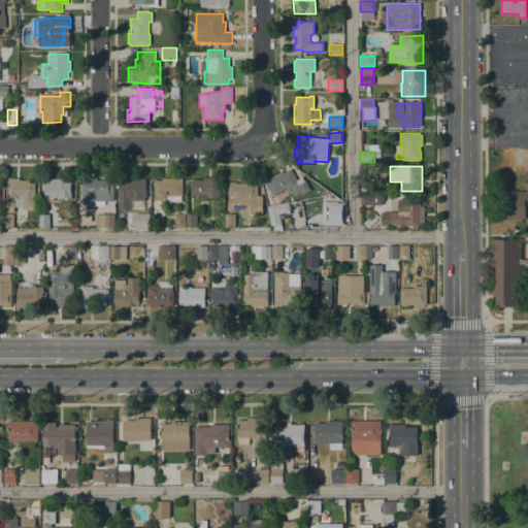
[(282,171),(283,173),(291,168),(297,180),(302,177),(303,180),(304,179),(310,190),(302,195),(301,193),(295,196),(292,190),(289,192),(287,189),(273,196),(270,191),(269,191),(265,183),(266,182),(265,180),(282,171)]
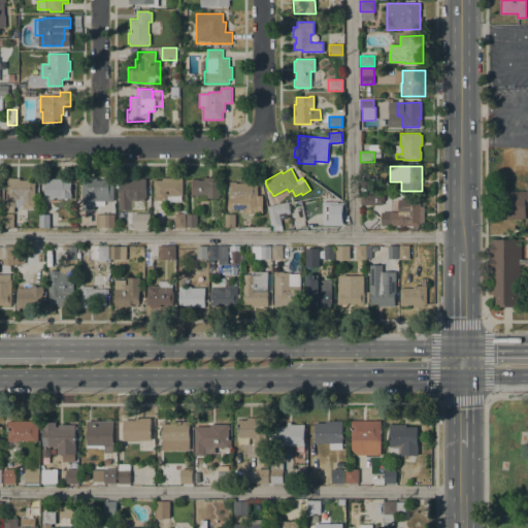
[(113,199),(94,199),(94,210),(92,210),(92,211),(81,210),(83,180),(85,180),(85,177),(97,178),(97,180),(102,180),(102,179),(109,179),(109,183),(113,183),(113,199)]
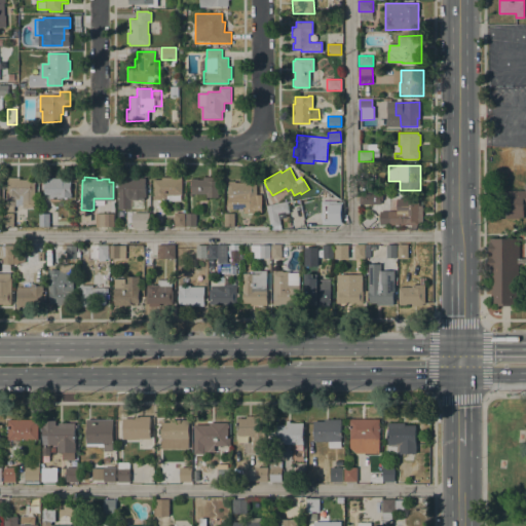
[(218,181),(218,197),(205,197),(205,200),(196,200),(196,194),(191,194),(191,179),(197,179),(197,180),(203,180),(203,177),(213,177),(214,181),(218,181)]
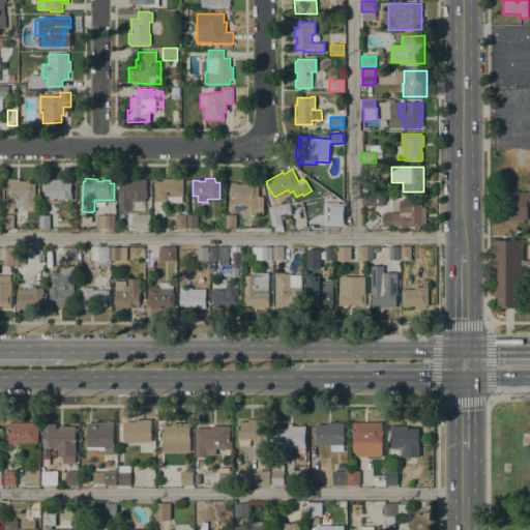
[(6,208),(6,179),(20,179),(20,181),(27,181),(27,179),(35,179),(35,209),(24,209),(24,206),(16,206),(17,207),(12,208),(12,212),(7,212),(7,208),(6,208)]
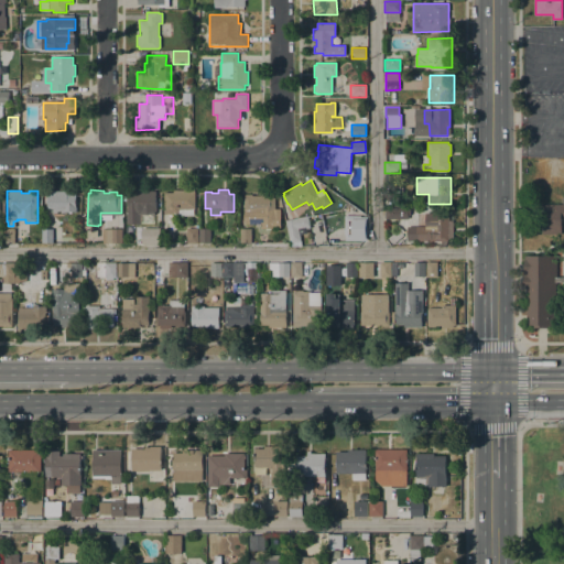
[(47,191),(75,192),(75,207),(76,207),(76,213),(53,213),(53,208),(47,208),(47,191)]
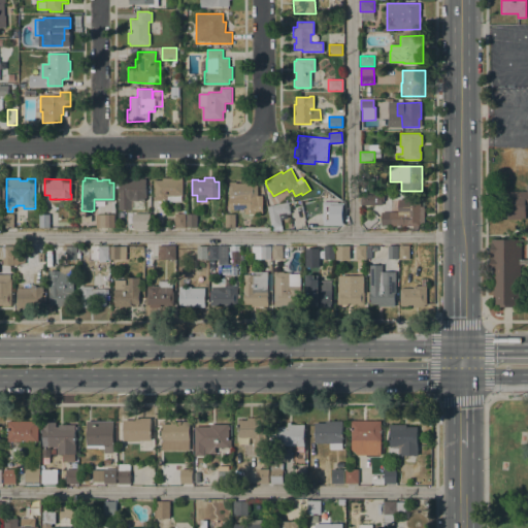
[(145,194),(146,194),(146,201),(131,201),(131,209),(119,209),(119,198),(119,178),(145,178),(145,194)]
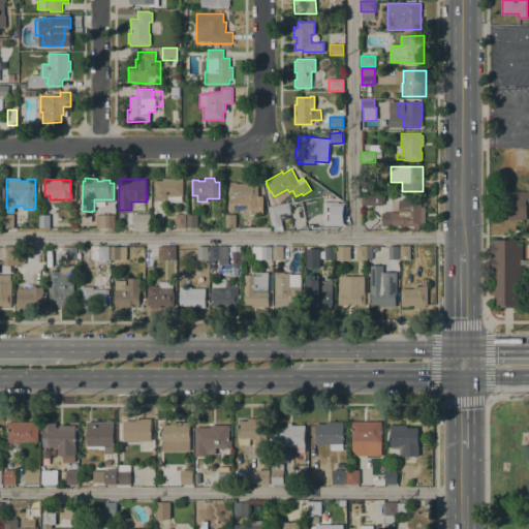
[(183,179),(183,195),(181,195),(181,203),(165,203),(165,199),(154,199),(154,181),(163,181),(163,179),(183,179)]
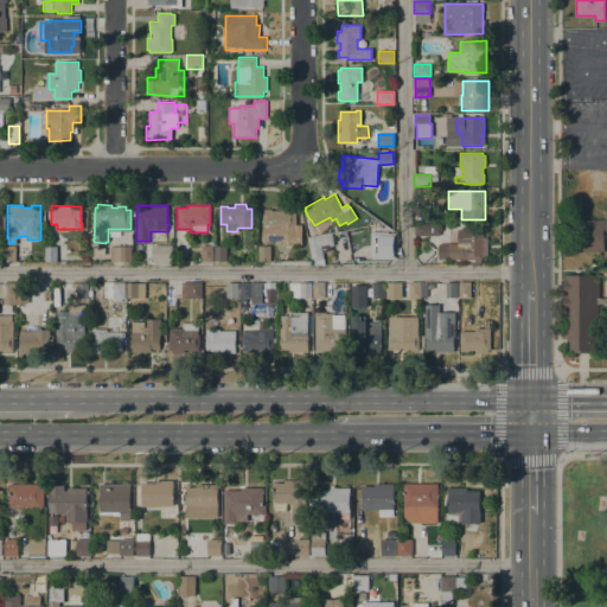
[(263,210),(263,209),(272,209),(272,210),(281,210),(281,209),(293,209),(293,210),(295,210),(296,224),(302,224),(302,246),(281,246),(281,241),(263,241),(263,229),(263,210)]
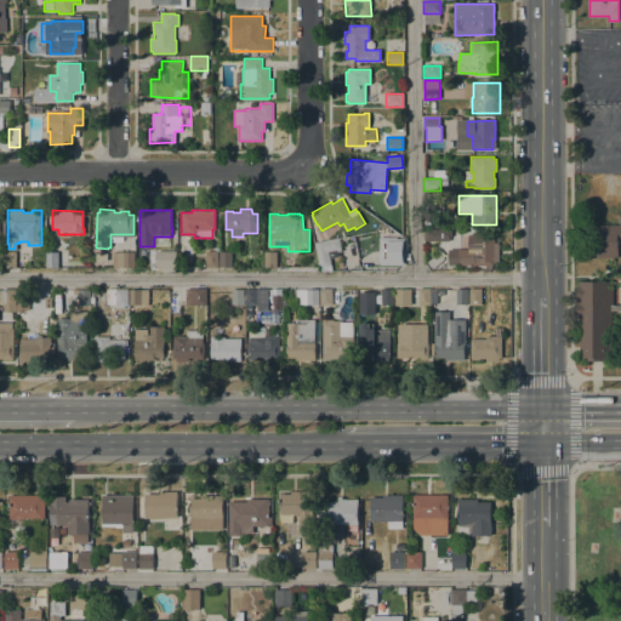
[(620,224),(620,240),(617,240),(617,257),(597,257),(597,224),(620,224)]
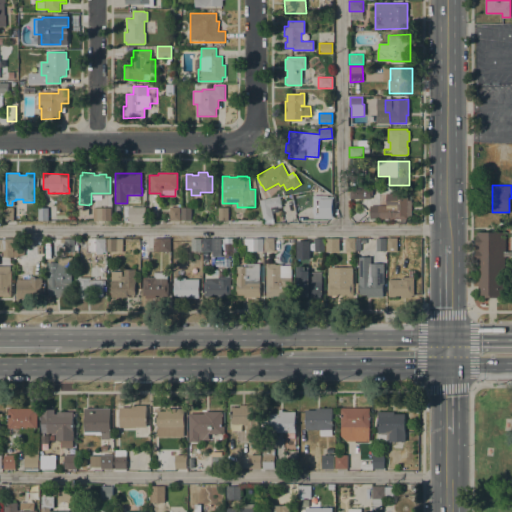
[(349,199),(349,190),(363,190),(363,199),(349,199)]
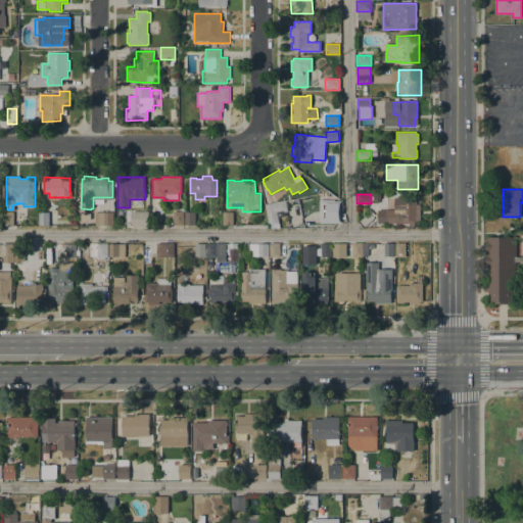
[(416,221),(416,224),(377,224),(377,209),(394,209),(394,197),(401,197),(401,195),(409,195),(409,196),(416,196),(416,198),(417,198),(417,203),(420,203),(420,221),(418,221),(416,221)]
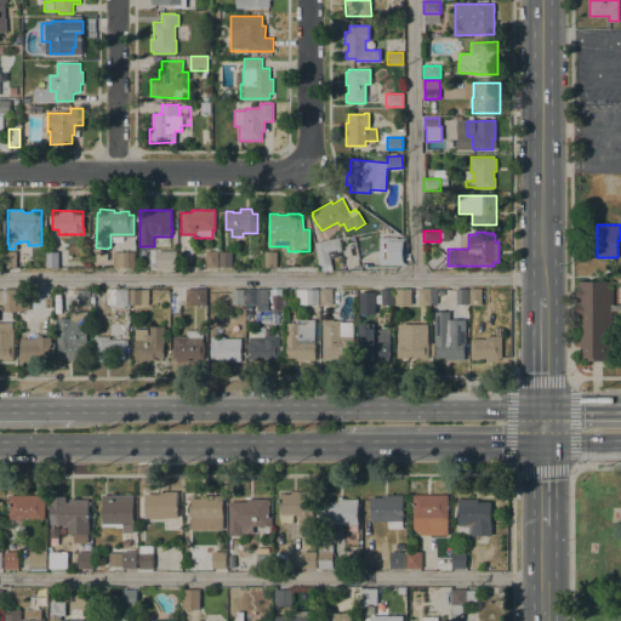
[(314,243),(339,238),(342,251),(337,251),(339,256),(330,258),(331,266),(319,268),(314,243)]
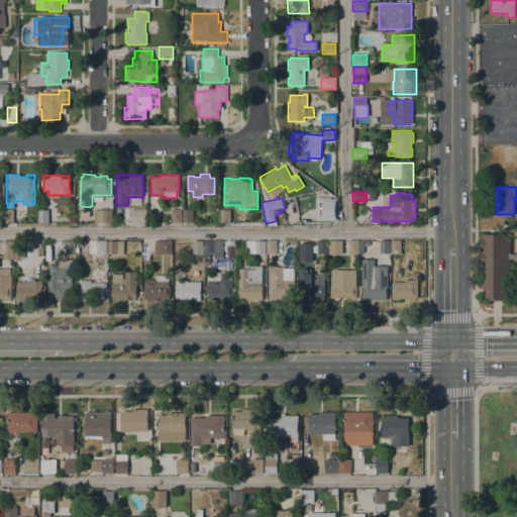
[(316,215),(315,215),(316,198),(331,198),(330,199),(336,199),(336,220),(316,220),(316,215)]
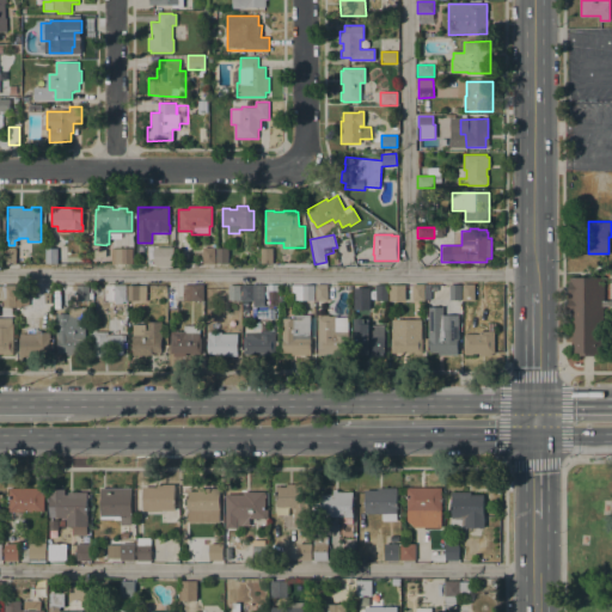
[(16,248),(17,264),(4,264),(4,248),(16,248)]
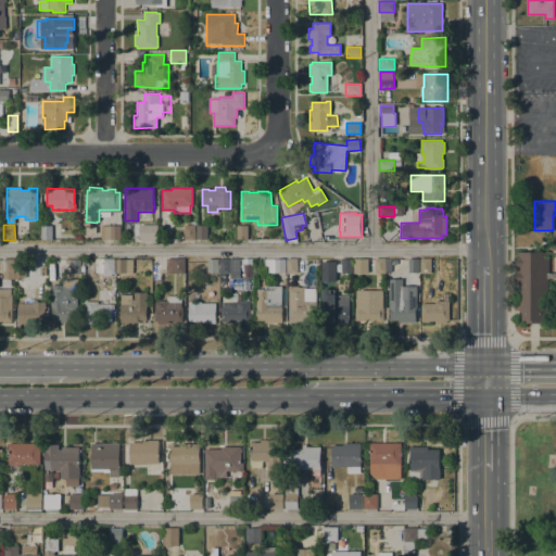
[(51,225),(52,240),(41,240),(41,226),(51,225)]
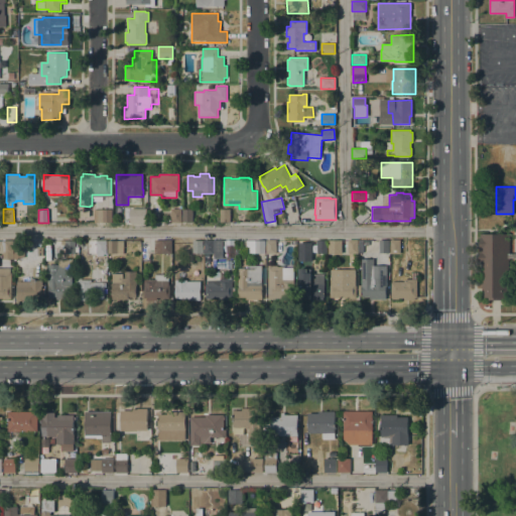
[(146,209),(147,223),(130,223),(130,209),(146,209)]
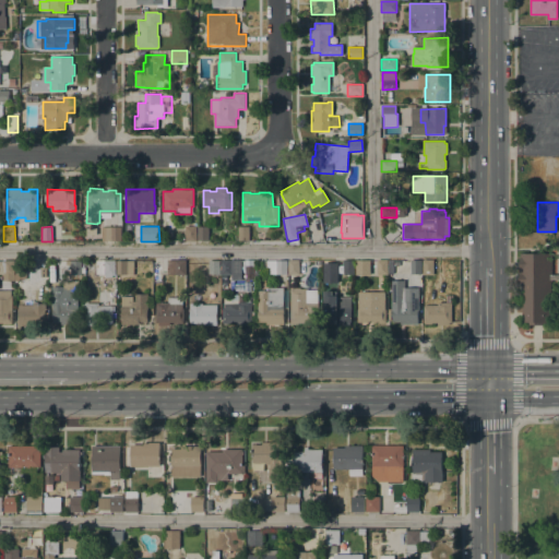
[(195,226),(197,241),(186,241),(186,226),(195,226)]
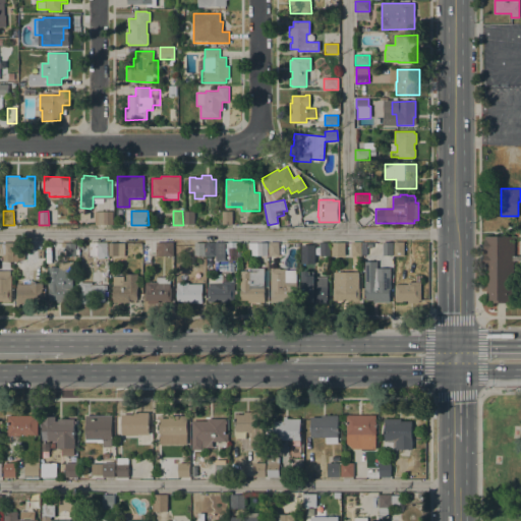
[(194,212),(194,224),(184,224),(184,211),(194,212)]
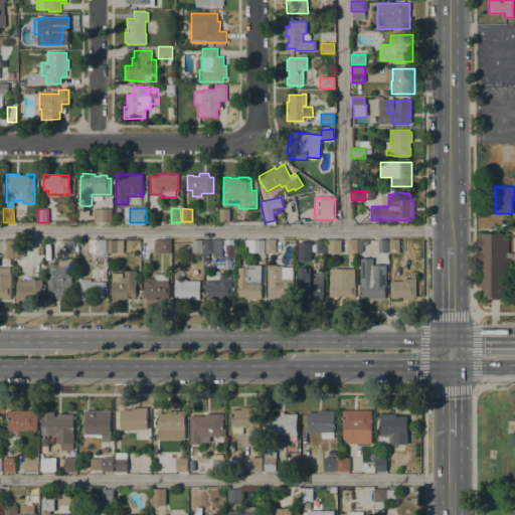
[(229,221),(219,221),(219,208),(229,208),(229,221)]
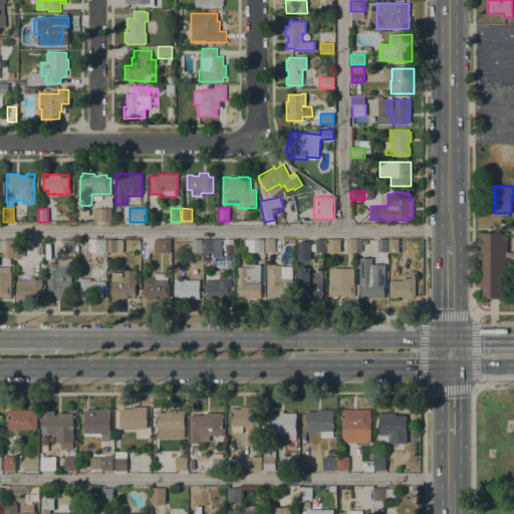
[(111,209),(111,222),(93,222),(93,209),(111,209)]
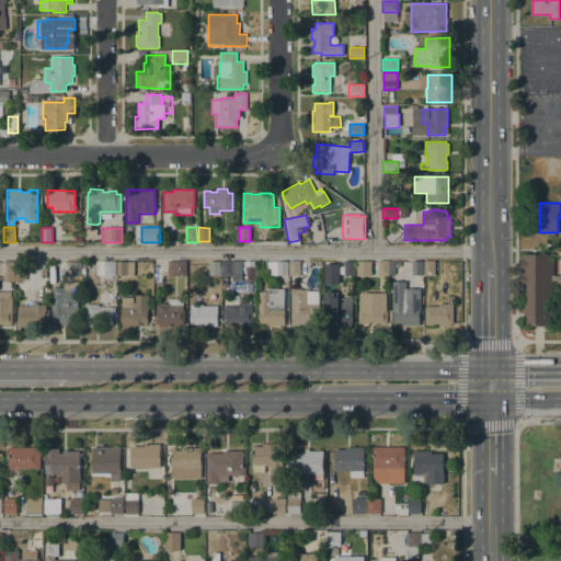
[(391,242),(386,237),(396,228),(401,233),(391,242)]
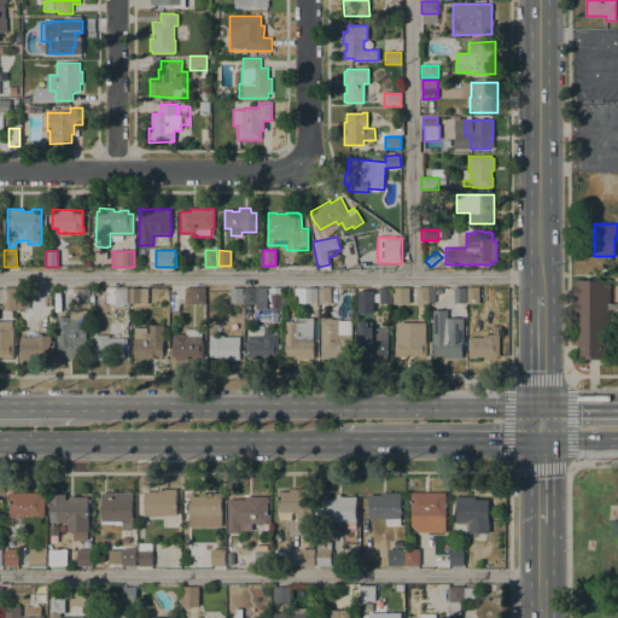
[(610,356),(577,356),(577,314),(572,314),(573,285),(575,285),(575,280),(610,280),(610,303),(610,310),(610,356)]
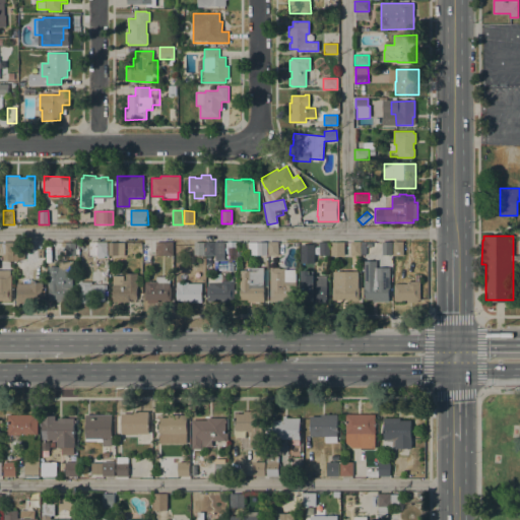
[(361,255),(350,255),(350,241),(361,241),(361,255)]
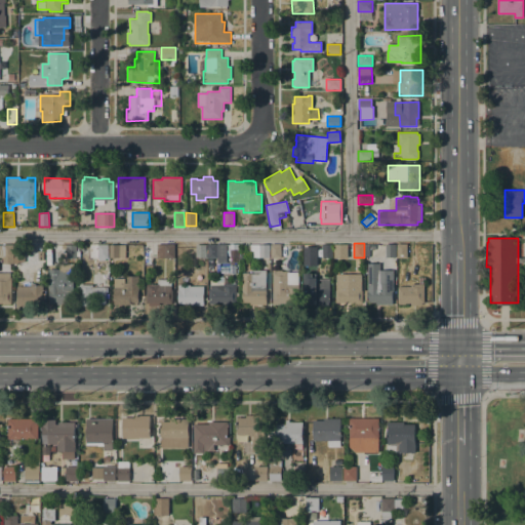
[(0,245),(3,245),(3,244),(13,244),(13,263),(10,263),(2,263),(2,257),(3,257),(3,255),(0,255),(0,245)]
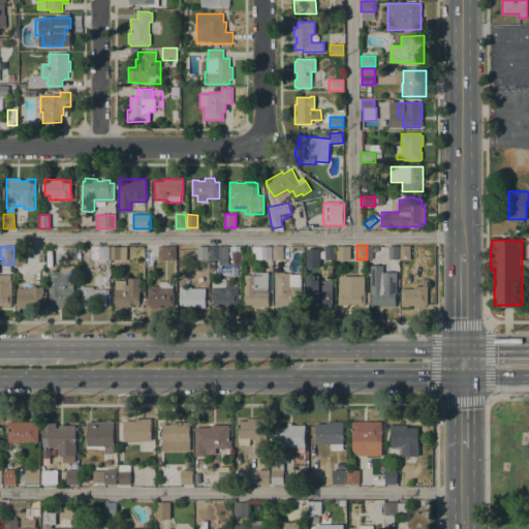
[(76,259),(66,259),(66,252),(62,252),(62,246),(76,246),(76,259)]
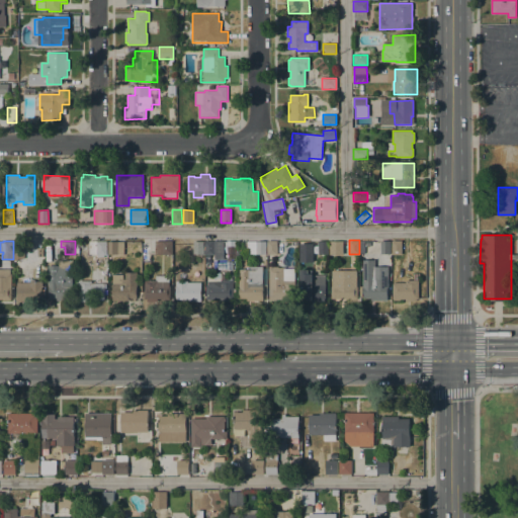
[(106,255),(88,255),(88,241),(106,241),(106,255)]
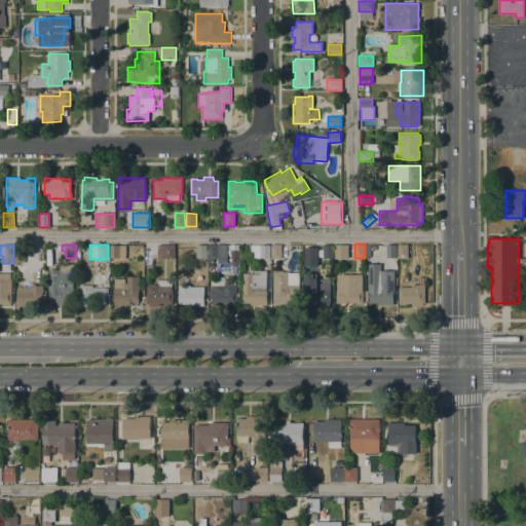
[(125,258),(109,258),(109,246),(125,245),(125,258)]
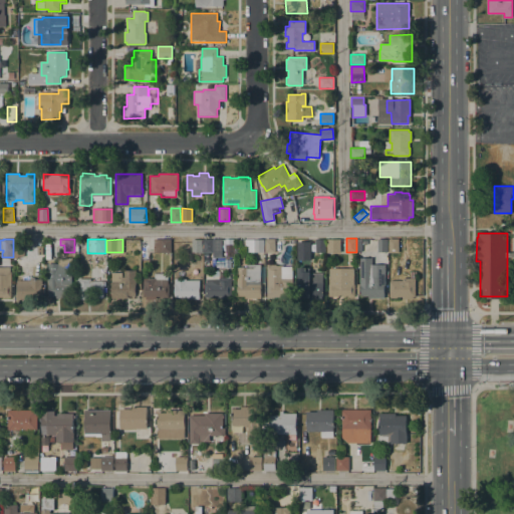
[(171,239),(171,252),(154,252),(154,239),(171,239)]
